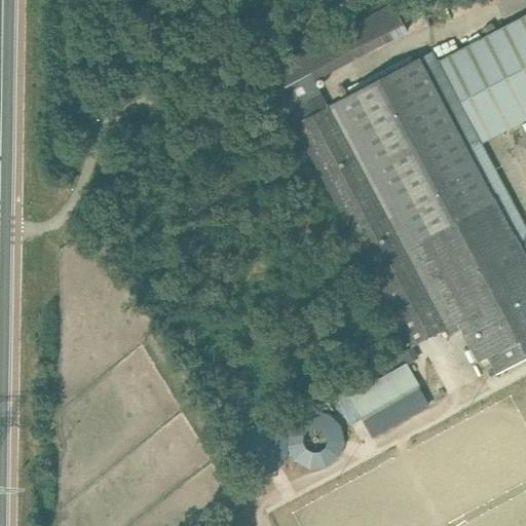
[(378,33),(403,24),(396,5),(371,15),(378,33)]
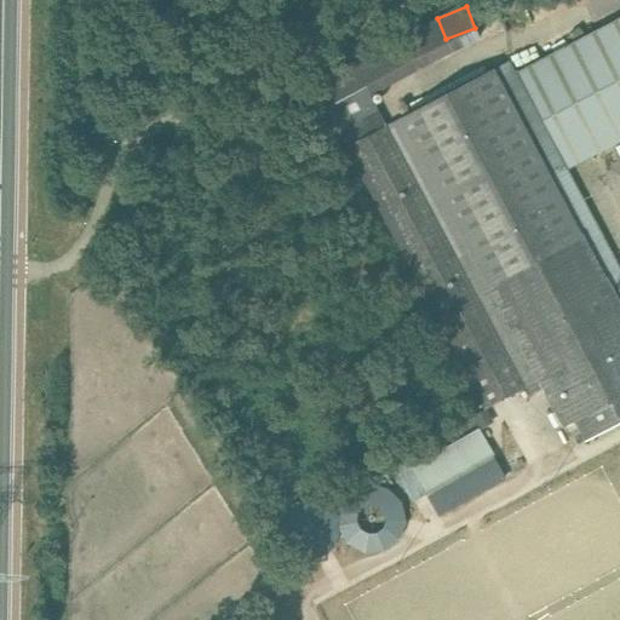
[(619,18),(518,73),(569,167),(619,141),(619,18)]
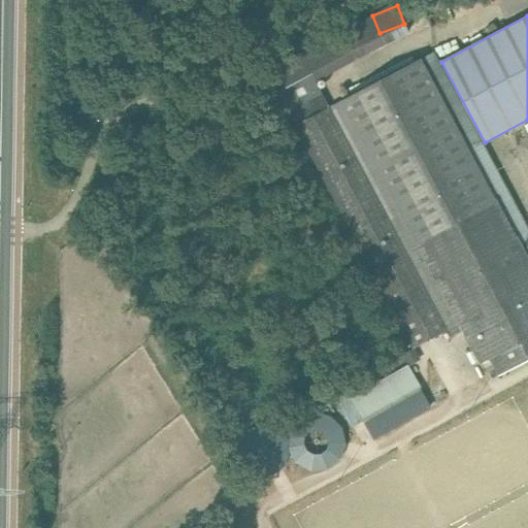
[(463,331),(481,364),(527,338),(527,229),(434,53),(329,106),(317,81),(301,53),(267,71),(414,348),(448,330),(451,337),(463,331)]
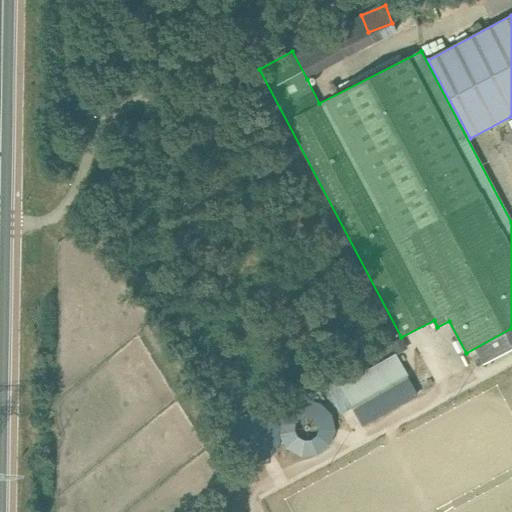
[(353,407),(409,375),(397,354),(407,348),(401,337),(391,343),(396,353),(340,385),(353,407)]
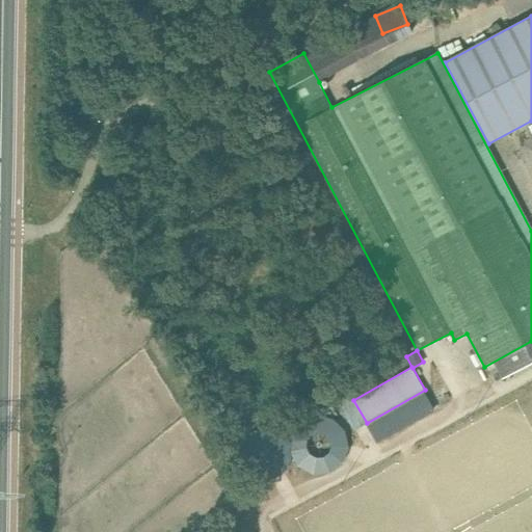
[(347,425),(255,426),(256,472),(292,471),(292,469),(348,468),(347,425)]
